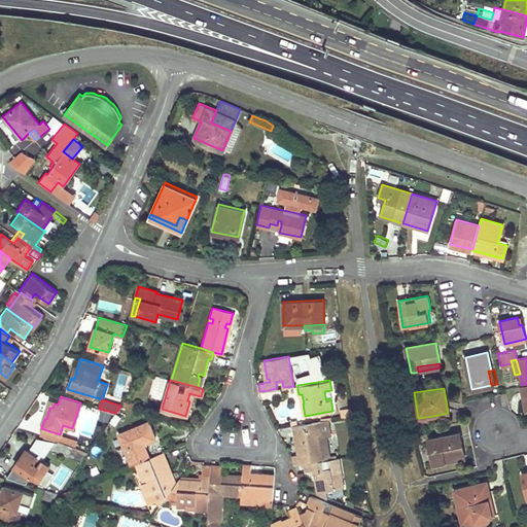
[(120,406),(128,408),(135,410),(136,405),(124,400),(120,406)]
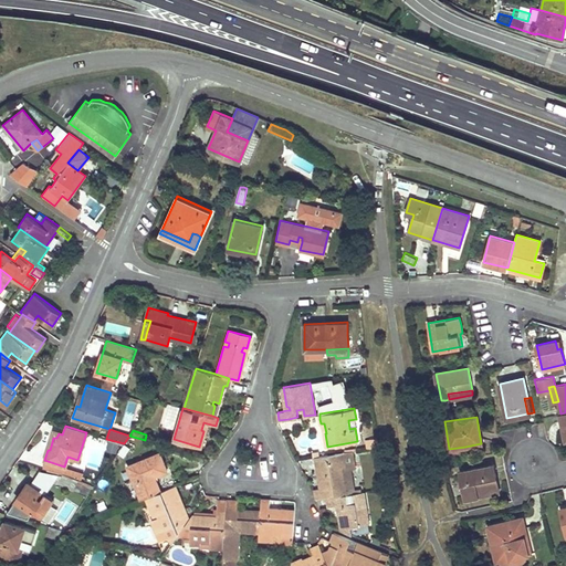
[(53,438),(56,438),(59,433),(53,431),(48,450),(50,450),(53,438)]
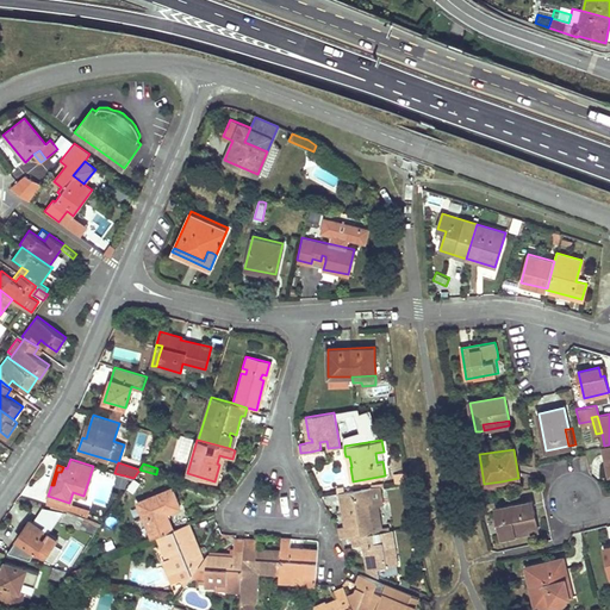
[(116,484),(118,479),(119,474),(114,473),(99,468),(97,477),(116,484)]
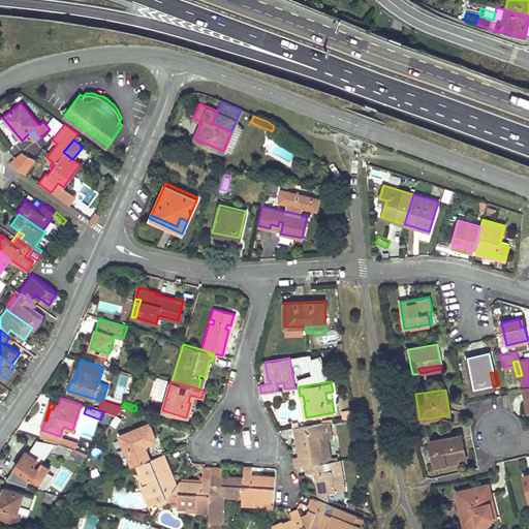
[(354,417),(353,409),(344,410),(345,418),(354,417)]
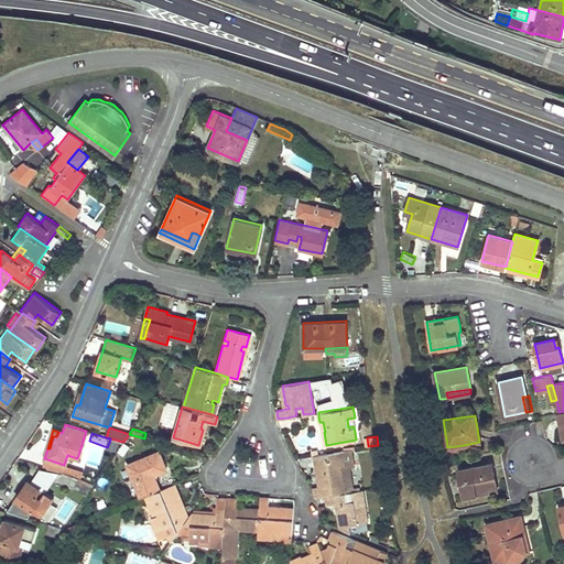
[(117,451),(120,453),(123,455),(129,446),(123,442),(117,451)]
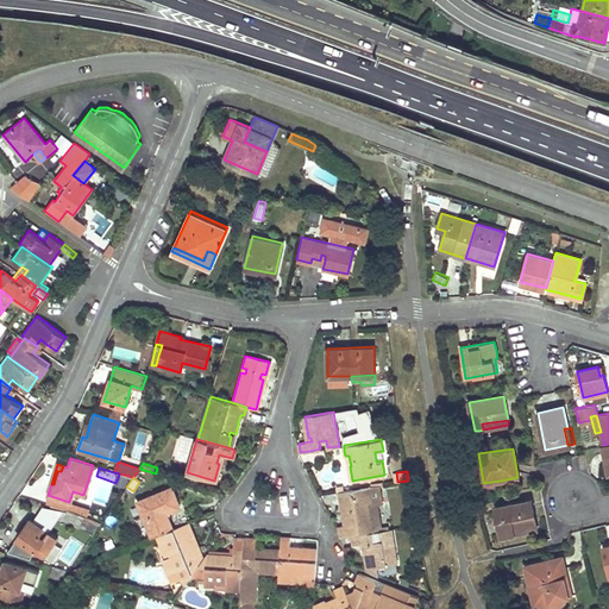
[(378,485),(371,487),(340,491),(341,501),(346,501),(346,504),(341,504),(345,526),(338,527),(340,537),(351,534),(371,532),(366,502),(377,501),(381,500),(378,485)]
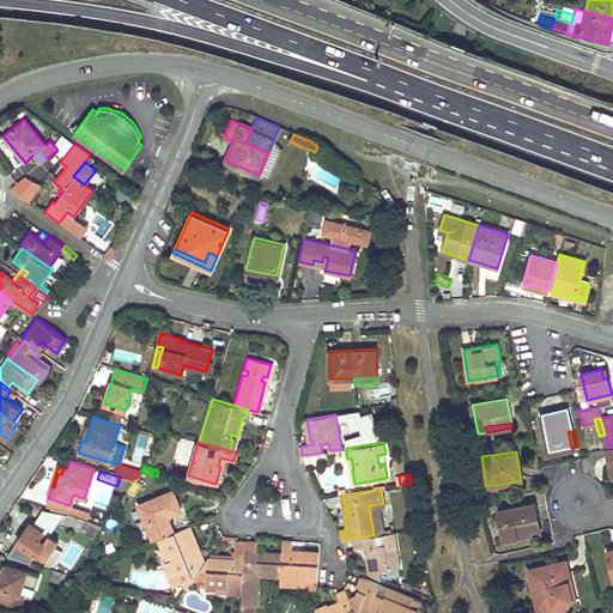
[(174,491),(139,504),(153,540),(158,539),(163,536),(175,533),(168,515),(181,510),(174,491)]
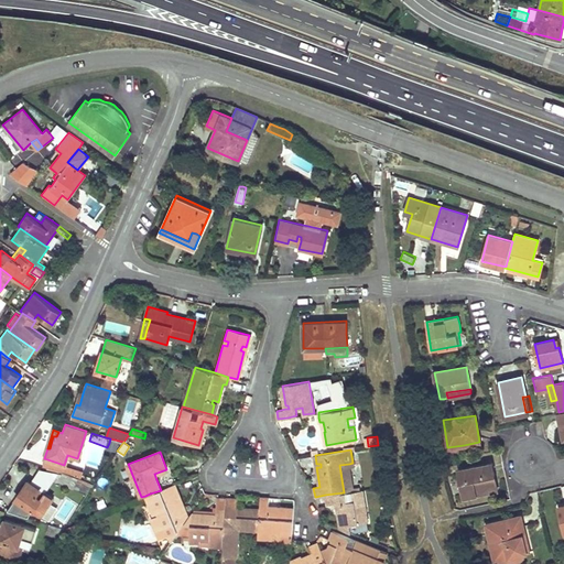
[(470,491),(470,492),(472,495),(497,489),(491,463),(458,469),(463,492),(470,491)]
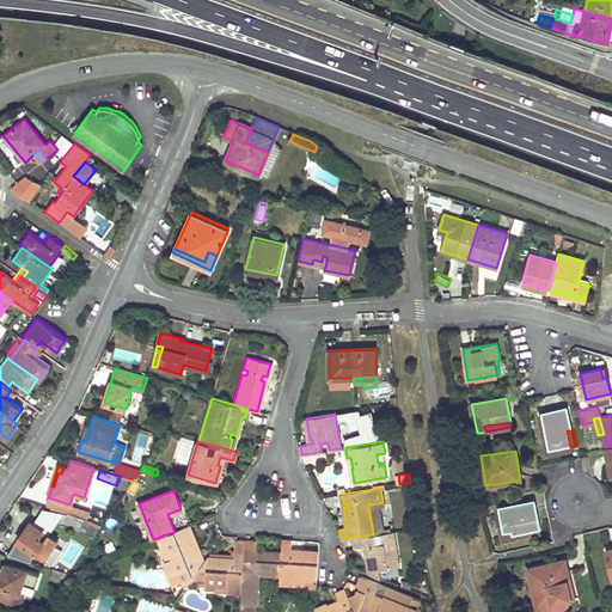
[(381,526),(383,526),(379,503),(368,505),(373,534),(374,534),(381,533),(383,532),(383,531),(381,526)]
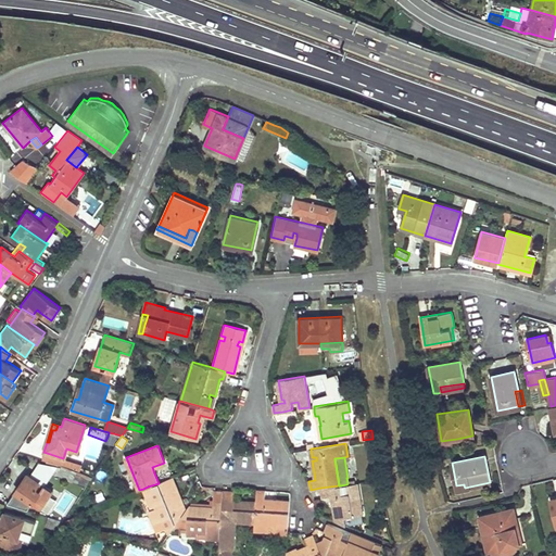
[(32,502),(41,506),(51,493),(53,491),(43,483),(42,484),(27,474),(15,491),(32,502)]
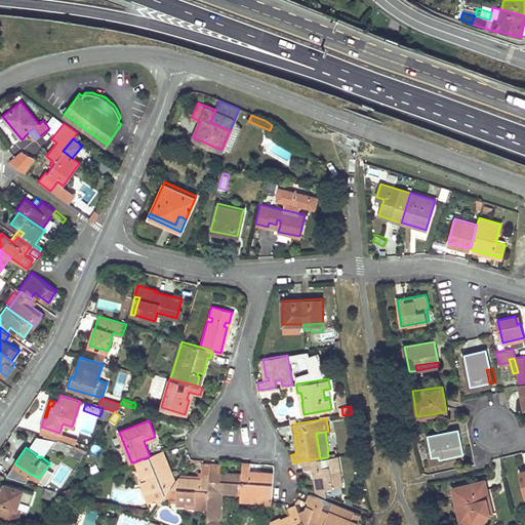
[(162,451),(150,456),(139,459),(148,479),(144,481),(140,482),(149,501),(158,498),(159,502),(164,496),(173,484),(166,467),(168,467),(162,451)]
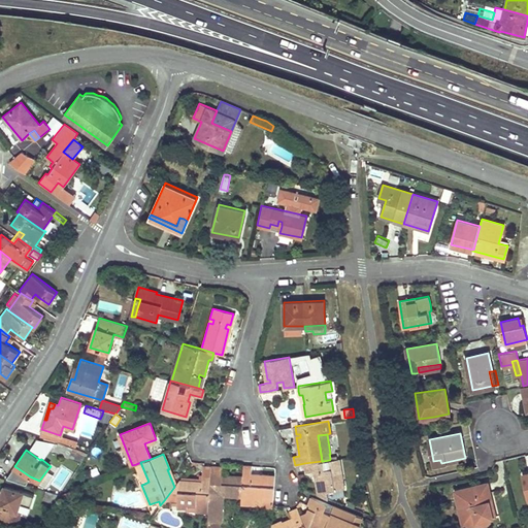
[(323,461),(322,461),(304,463),(305,471),(315,470),(318,493),(328,497),(326,491),(343,488),(338,458),(330,459),(329,460),(330,467),(324,468),(323,461)]
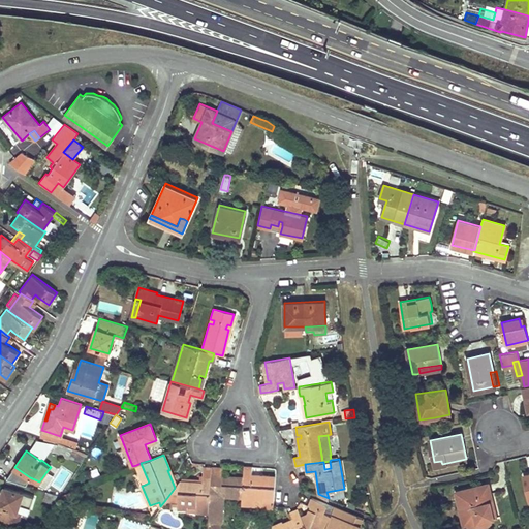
[(136,465),(145,485),(149,483),(141,463),(136,465)]
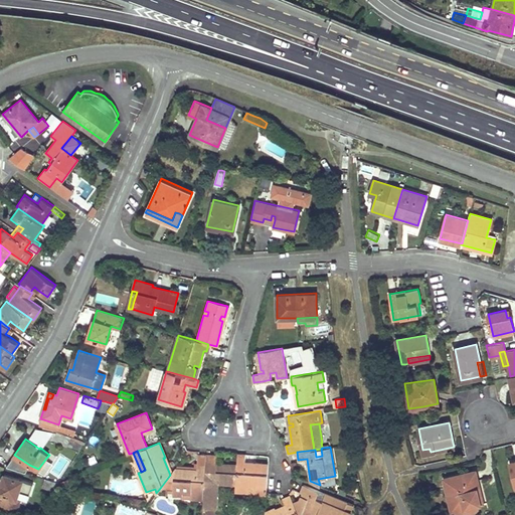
[(206,456),(198,455),(197,465),(205,465),(206,456)]
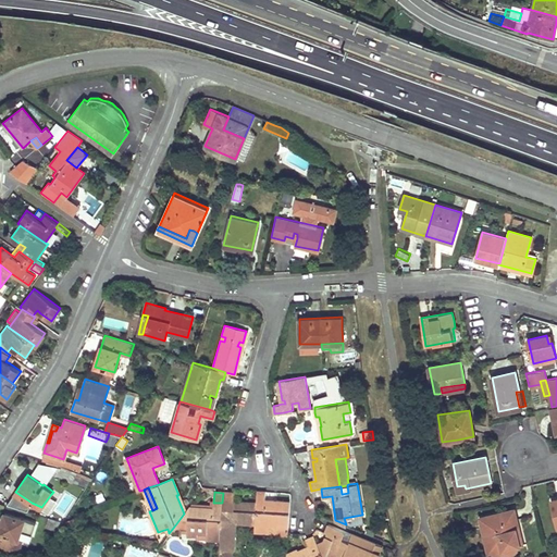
[(235,493),(223,492),(223,493),(222,503),(222,508),(243,510),(243,503),(234,502),(235,493)]
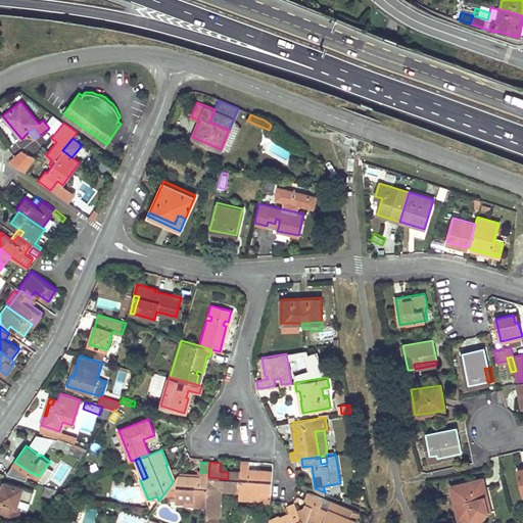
[(241,463),(240,473),(239,491),(238,497),(253,498),(253,493),(271,495),(273,471),(249,469),(249,464),(241,463)]
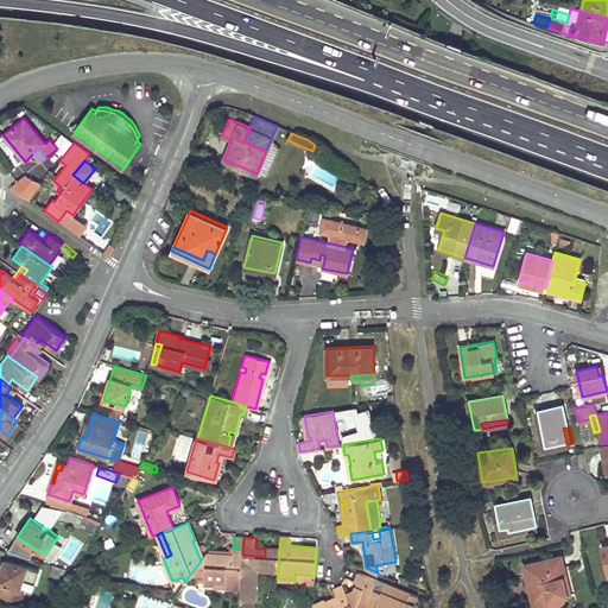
[(64,545),(56,539),(45,553),(44,556),(52,562),(64,545)]
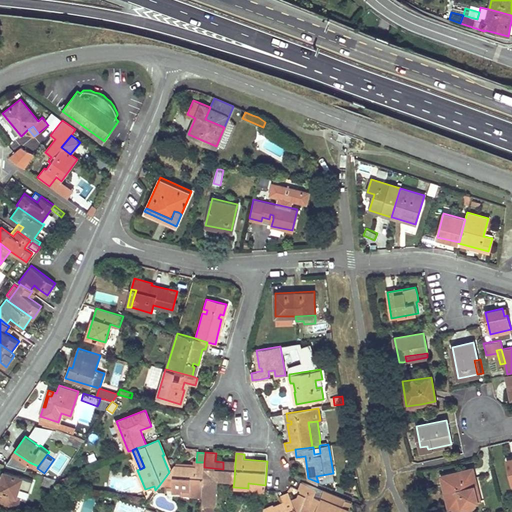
[(170,470),(164,455),(162,455),(169,472),(170,471),(170,470)]
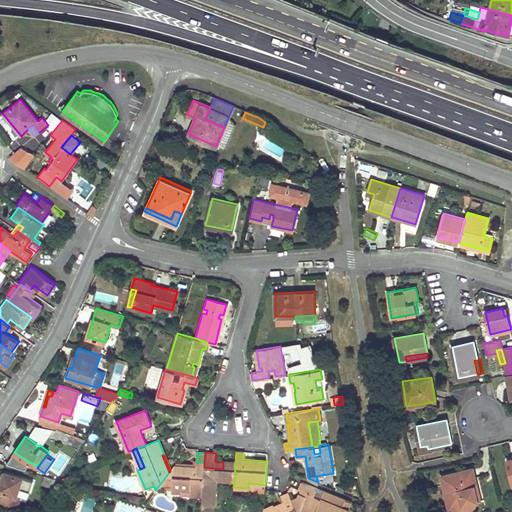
[(181,494),(202,496),(204,467),(204,462),(196,462),(196,467),(173,466),(171,484),(171,489),(181,489),(181,492),(181,494)]
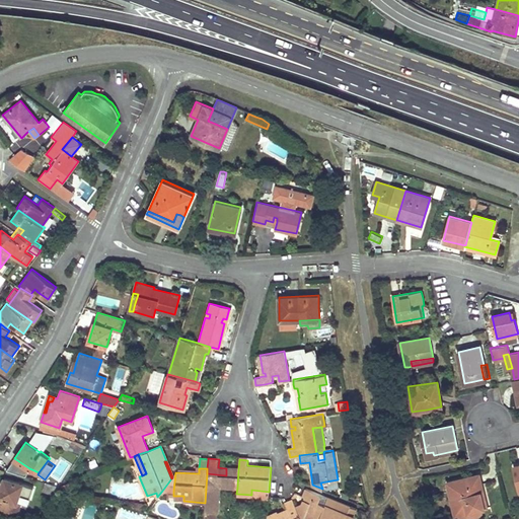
[(237,488),(238,469),(226,468),(226,475),(207,473),(205,503),(203,518),(213,518),(214,513),(217,513),(219,487),(237,488)]
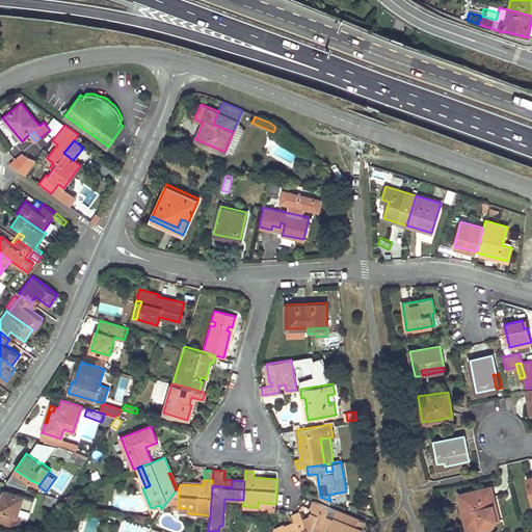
[(178,503),(180,484),(177,488),(177,489),(176,490),(166,503),(178,503)]
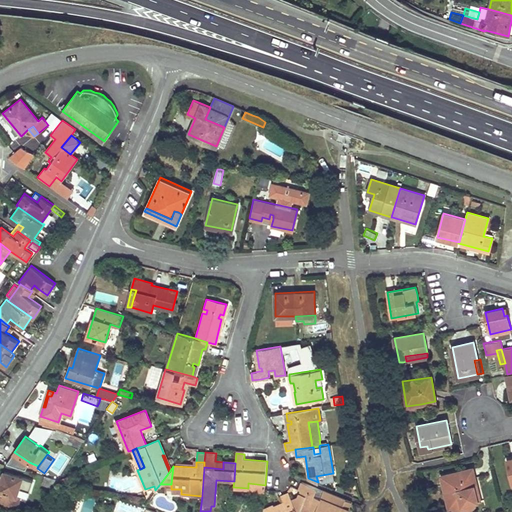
[(478,501),(476,492),(479,492),(473,468),(442,475),(450,507),(478,501)]
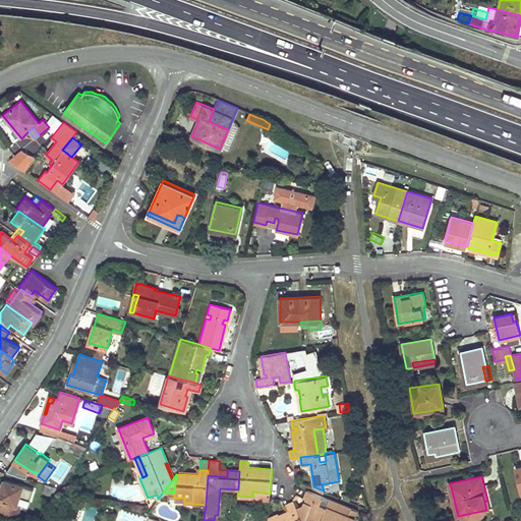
[(0,518),(3,520),(5,512),(17,515),(19,505),(16,504),(19,496),(30,499),(34,487),(4,479),(0,491),(0,518)]
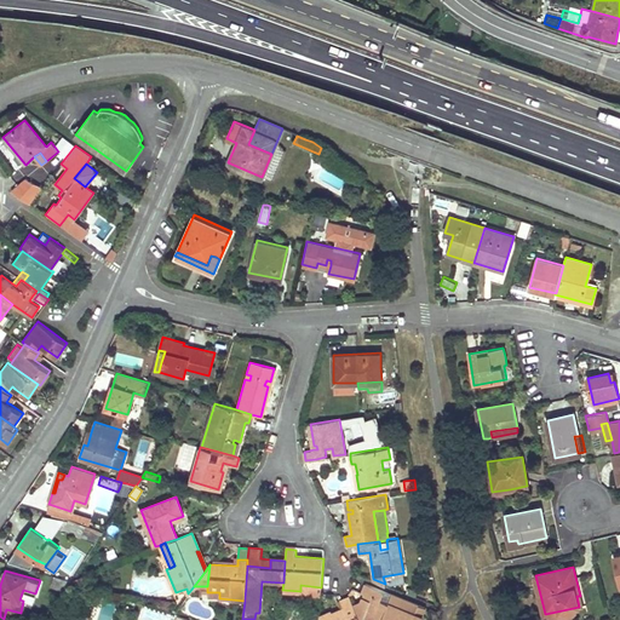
[(68,591),(69,585),(70,580),(53,575),(51,585),(68,591)]
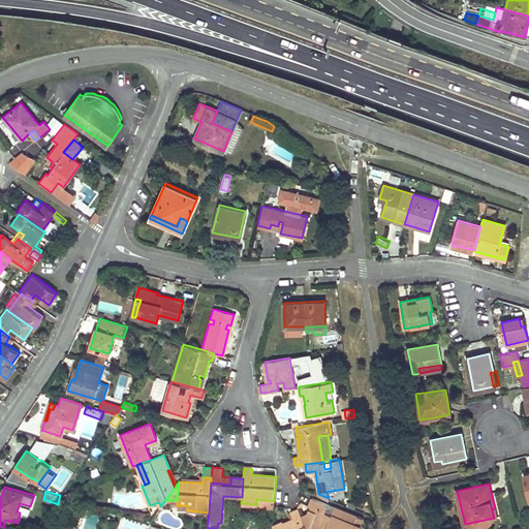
[(88,501),(89,498),(90,495),(83,492),(80,499),(88,501)]
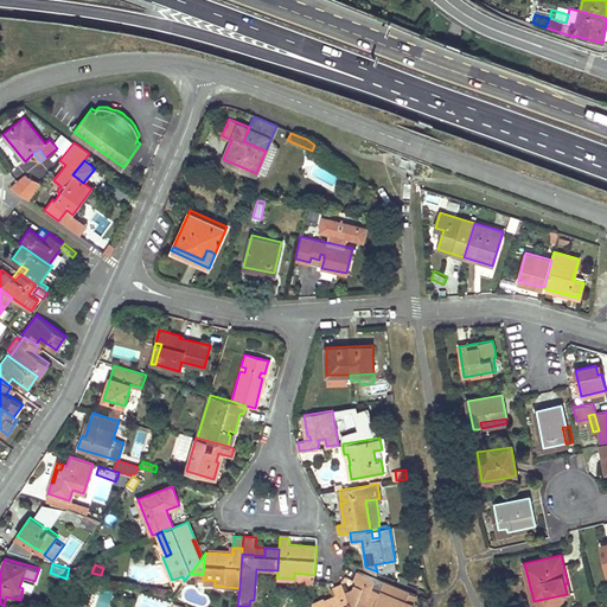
[(353,588),(346,592),(352,606),(384,606),(385,606),(413,606),(415,604),(410,602),(406,600),(409,592),(358,572),(355,580),(357,581),(365,585),(364,588),(355,585),(353,588)]
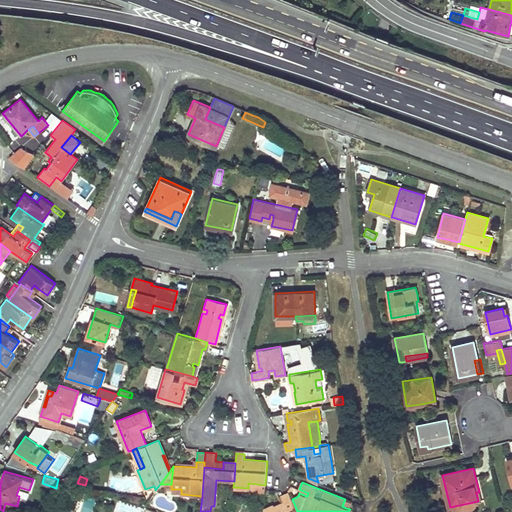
[(351,491),(335,484),(333,489),(350,495),(351,491)]
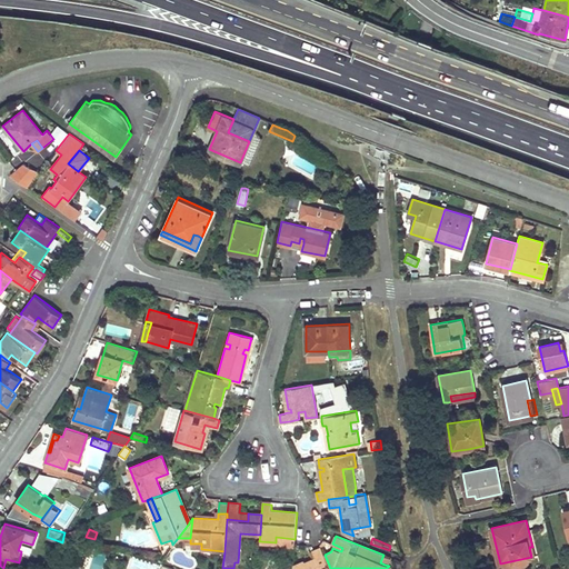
[(321,548),(320,546),(311,550),(316,559),(305,562),(305,561),(292,567),(291,568),(330,568),(325,555),(321,548)]
